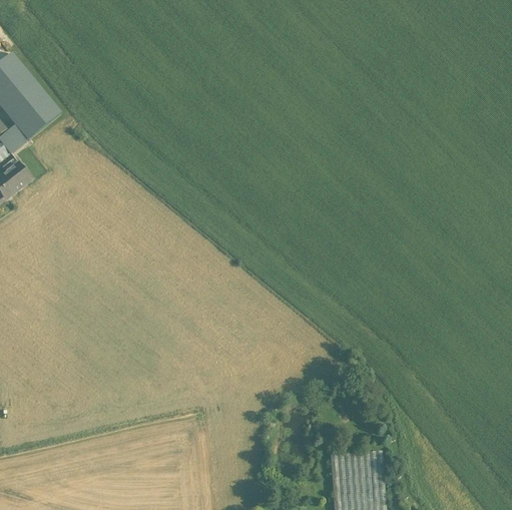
[(60,115),(12,54),(0,63),(0,106),(19,130),(27,141),(60,115)]
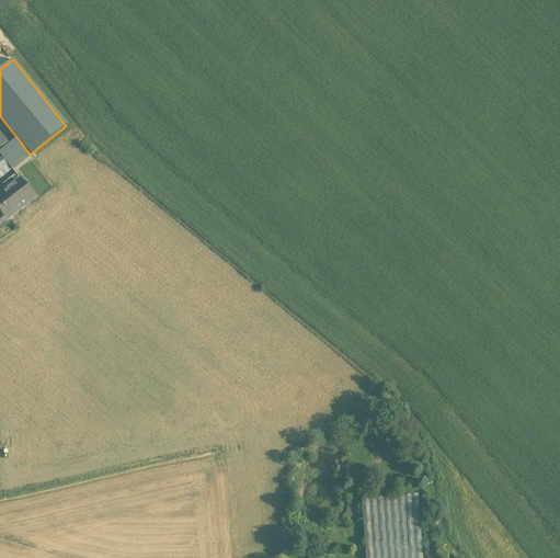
[(21,143),(2,156),(8,162),(12,168),(30,155),(21,143)]
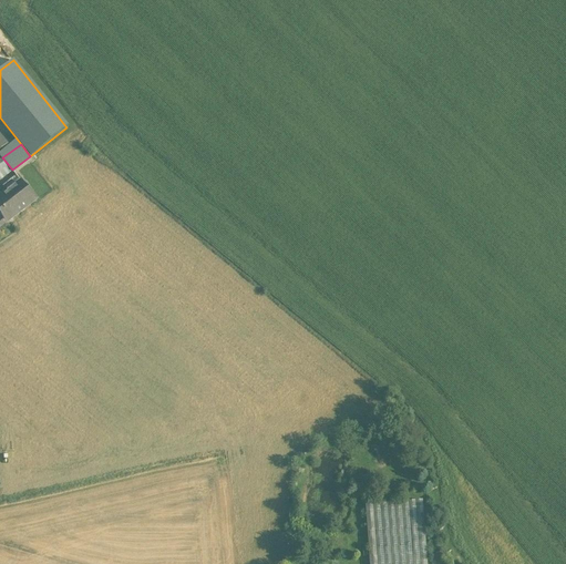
[(0,178),(12,170),(8,164),(1,168),(0,168),(0,178)]
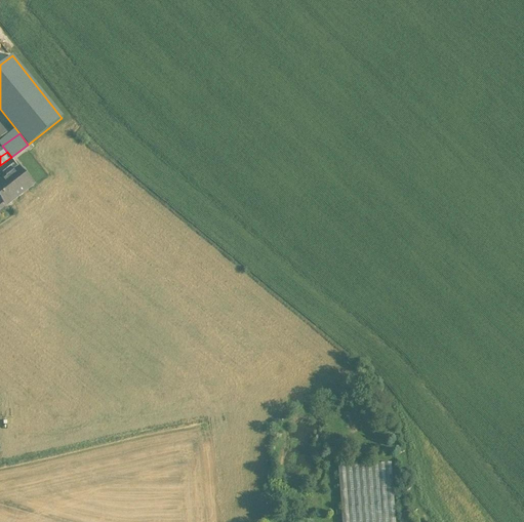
[(33,183),(16,161),(3,171),(7,175),(0,181),(0,195),(3,194),(9,201),(33,183)]
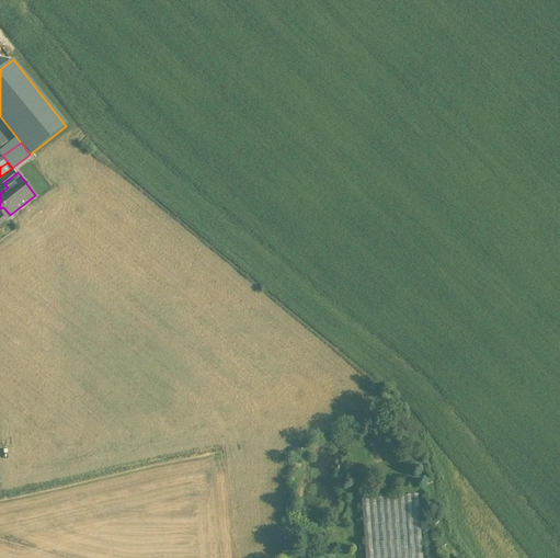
[(3,207),(0,208),(0,209),(7,217),(10,215),(3,207)]
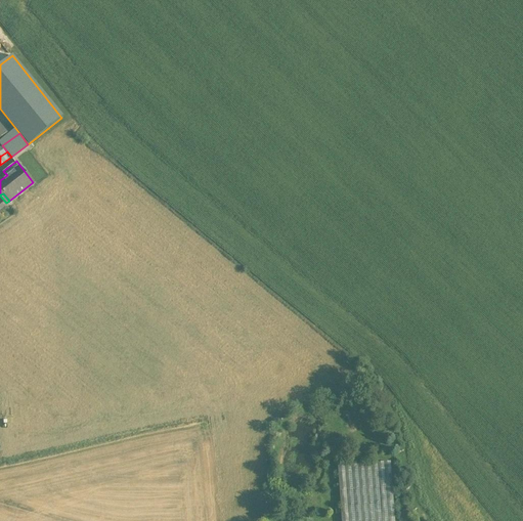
[(395,520),(391,460),(339,464),(342,520),(395,520)]
